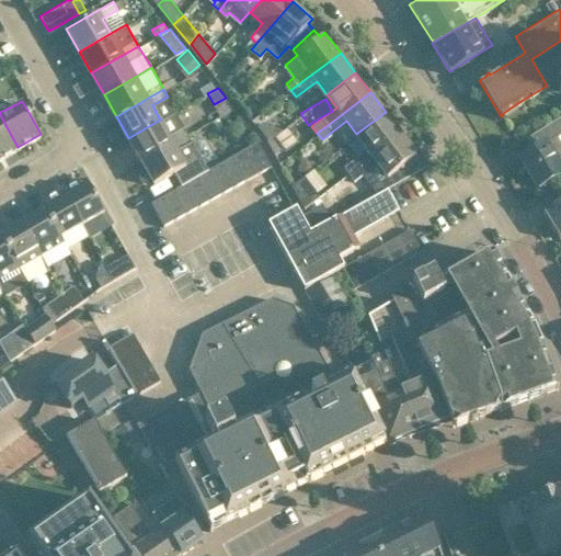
[(128,138),(141,160),(189,133),(184,125),(175,111),(160,120),(128,138)]
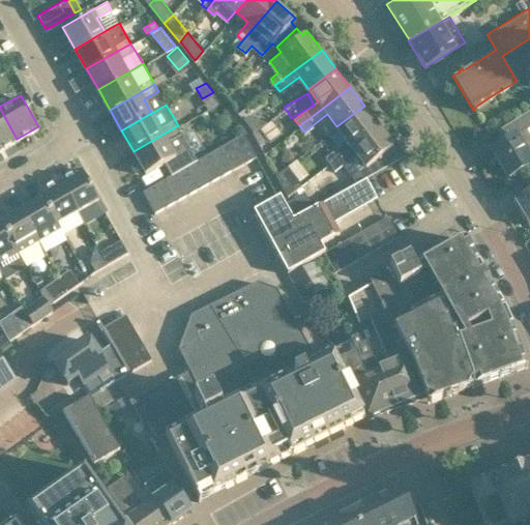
[(325,155),(329,162),(337,155),(379,125),(364,106),(336,126),(347,139),(325,155)]
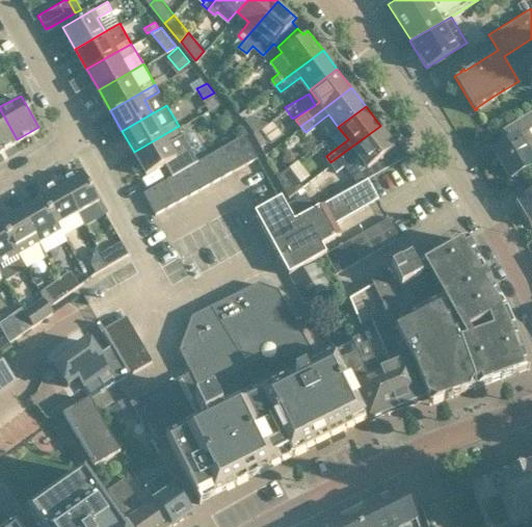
[(0,109),(0,149),(17,139),(0,109)]
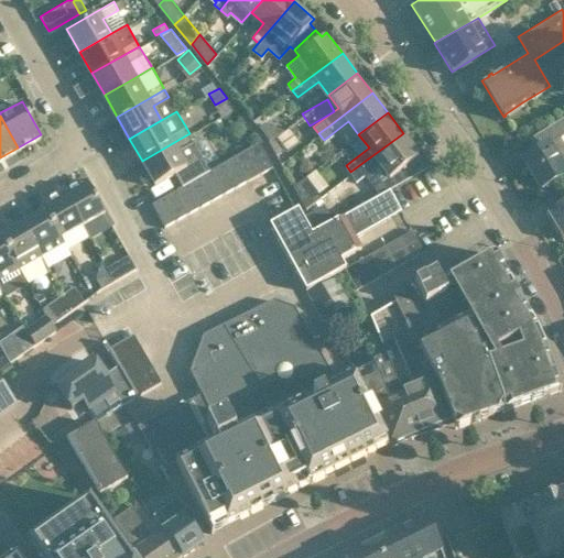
[(188,182),(201,175),(210,170),(194,140),(190,133),(142,161),(154,183),(175,171),(183,185),(188,182)]
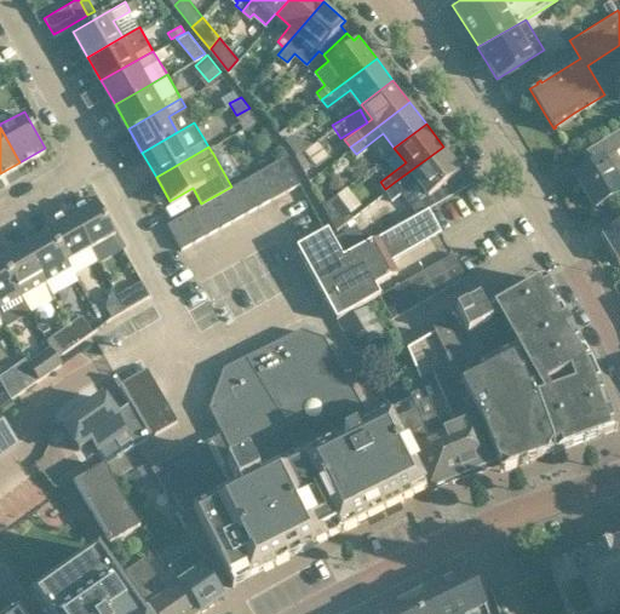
[(460,168),(443,147),(395,182),(385,189),(391,196),(417,178),(428,193),(460,168)]
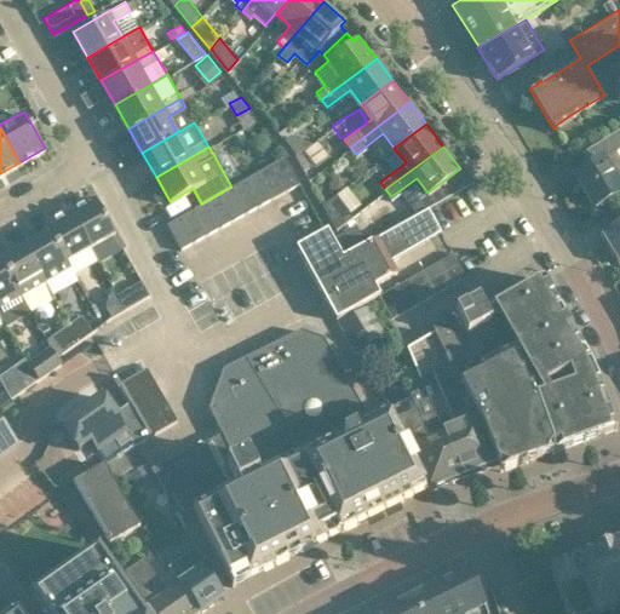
[(619,155),(614,147),(596,159),(574,171),(595,205),(615,193),(619,189),(619,155)]
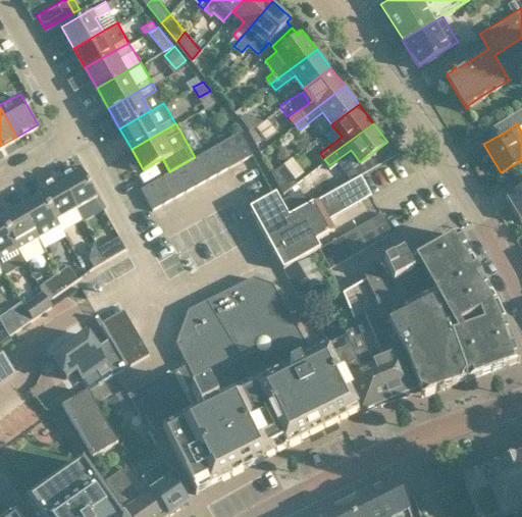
[(252,152),(246,140),(241,132),(218,144),(230,164),(252,152)]
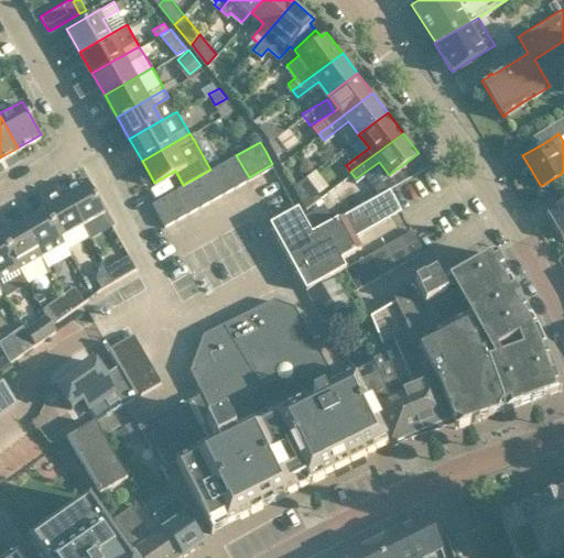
[(249,177),(236,155),(224,162),(237,184),(249,177)]
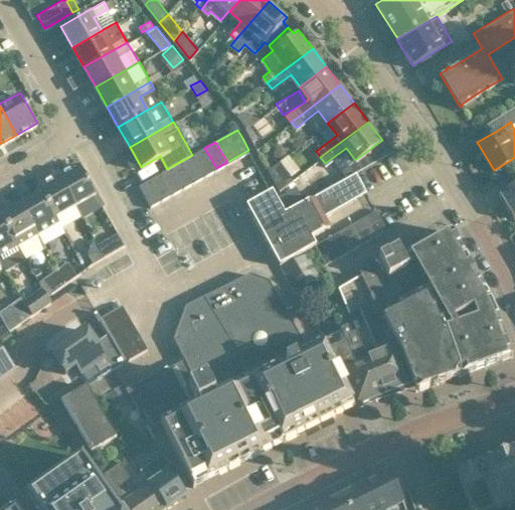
[(216,168),(204,148),(194,154),(205,175),(216,168)]
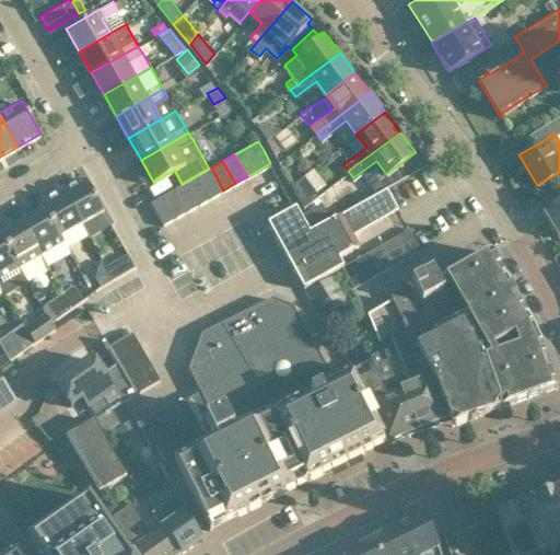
[(211,197),(223,191),(211,168),(209,169),(199,174),(211,197)]
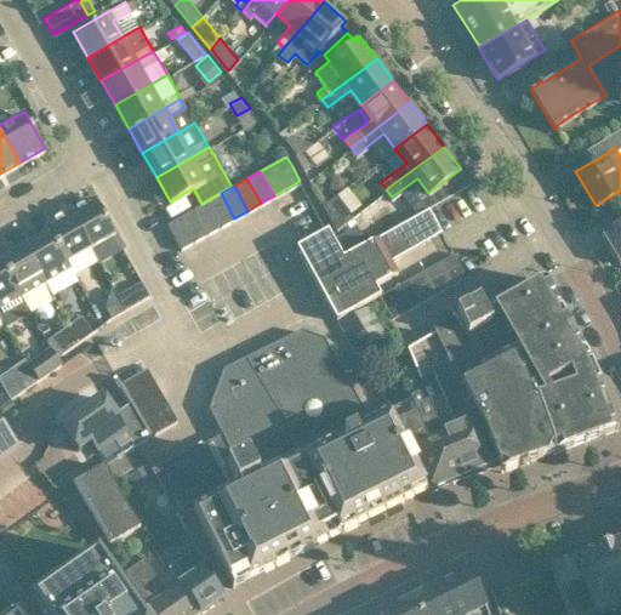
[(349,209),(337,192),(323,204),(337,228),(354,215),(349,209)]
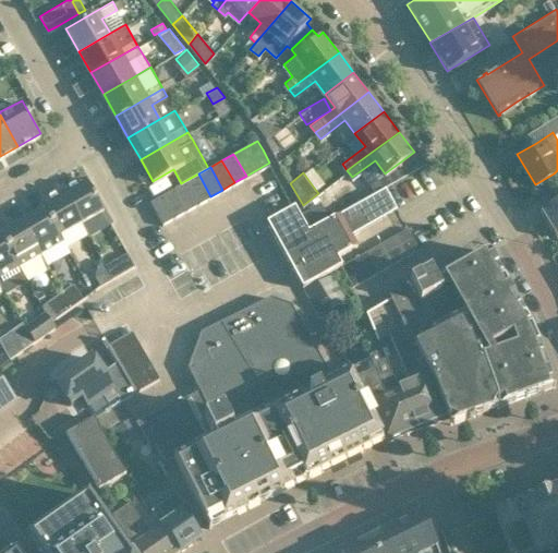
[(186,180),(198,203),(210,196),(198,173),(186,180)]
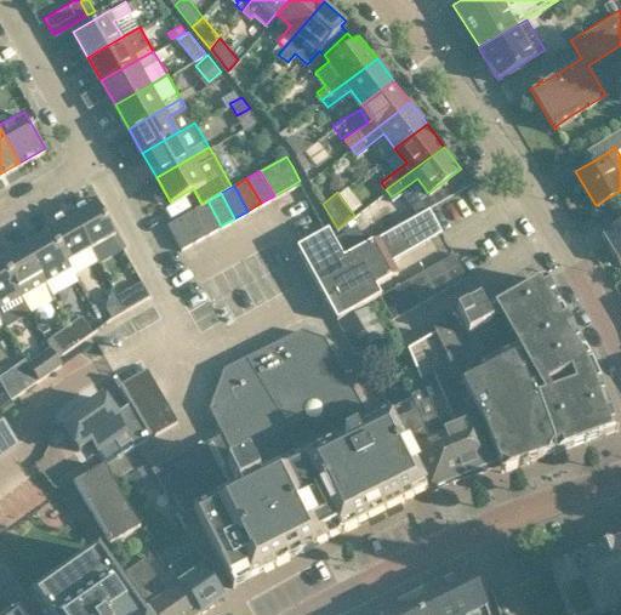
[(93,195),(69,210),(90,246),(115,232),(93,195)]
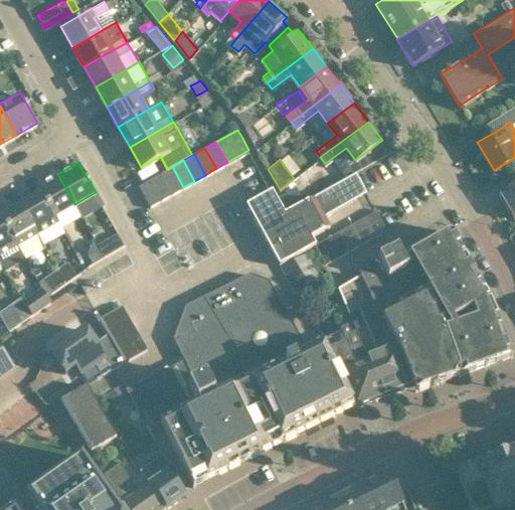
[(172,166),(167,169),(161,172),(173,193),(183,187),(172,166)]
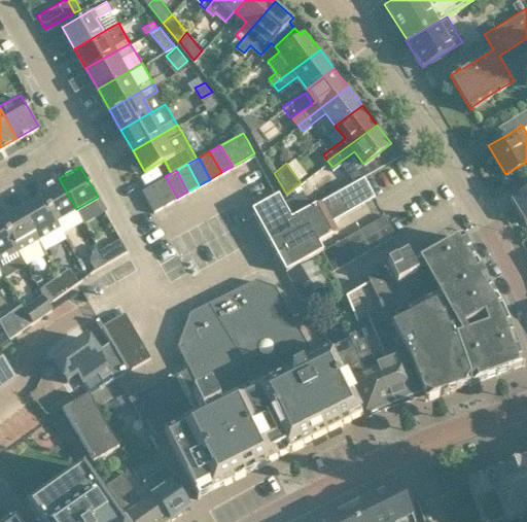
[(291,216),(288,211),(282,199),(278,193),(252,208),(286,269),(312,254),(321,249),(323,248),(318,240),(338,229),(331,219),(356,205),(375,195),(364,175),(346,185),(291,216)]
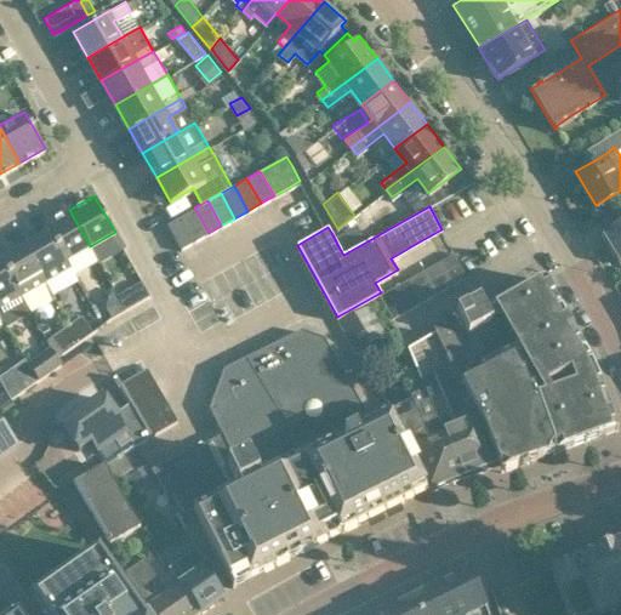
[(195,240),(209,233),(194,208),(181,215),(195,240)]
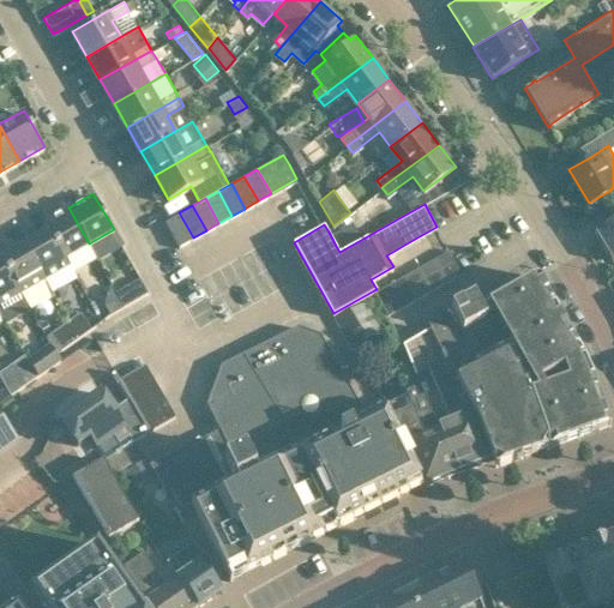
[(66,257),(89,244),(68,208),(43,222),(47,228),(48,227),(65,257),(66,257)]
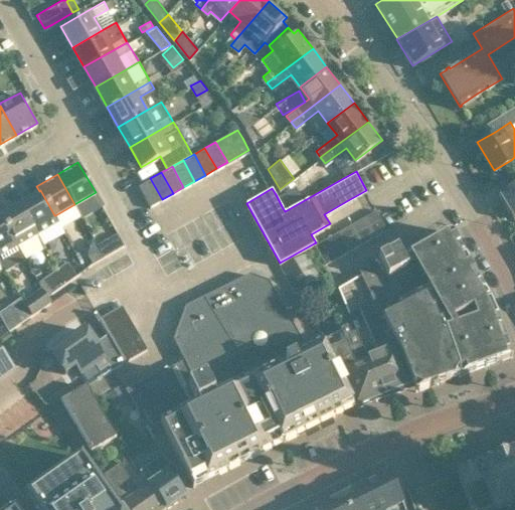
[(150,178),(139,184),(151,205),(162,199),(150,178)]
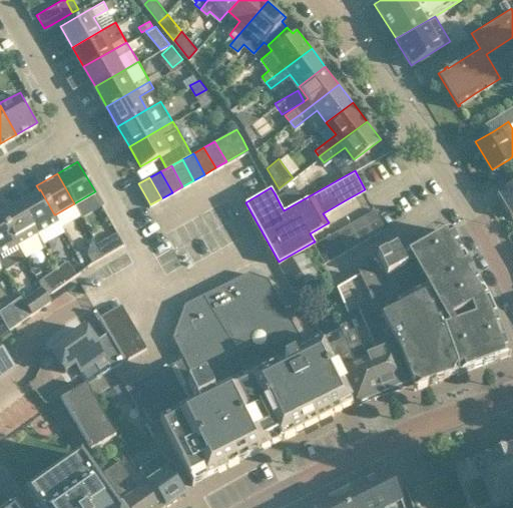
[(512,181),(497,192),(512,216),(512,214),(512,181)]
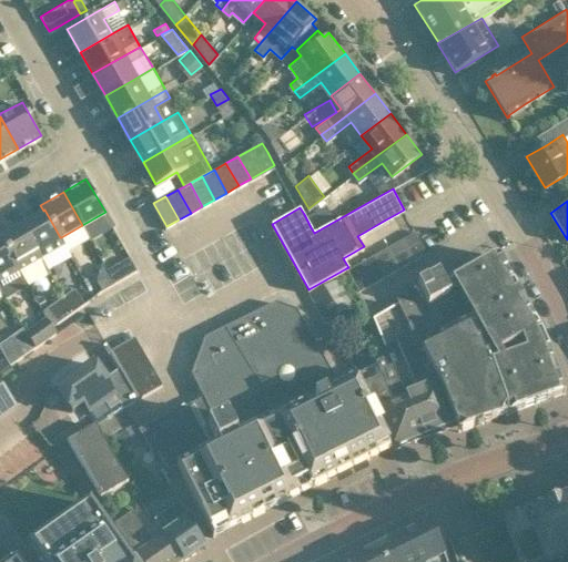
[(321,205),(304,214),(314,232),(331,223),(321,205)]
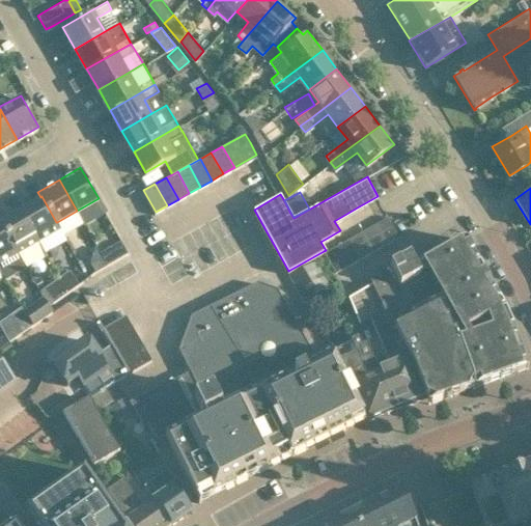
[(38,240),(39,240),(60,227),(57,222),(56,222),(42,196),(40,197),(21,209),(38,240)]
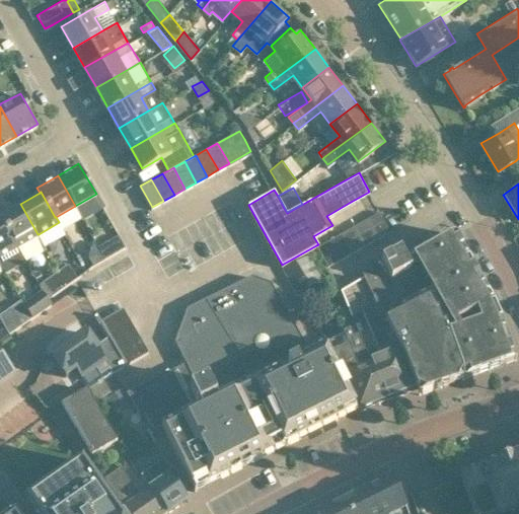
[(0,215),(18,245),(25,259),(46,246),(39,234),(38,234),(20,204),(0,215)]
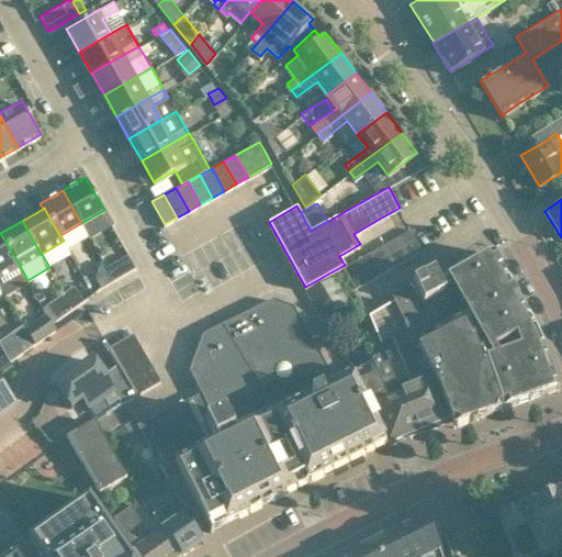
[(423,248),(418,241),(412,226),(397,234),(409,256),(423,248)]
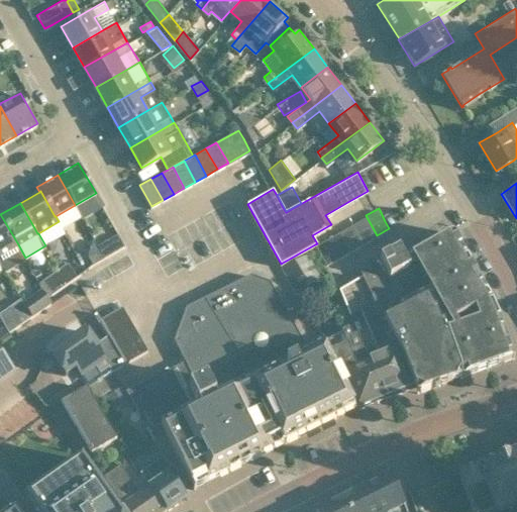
[(0,214),(0,261),(5,270),(25,258),(18,244),(0,214)]
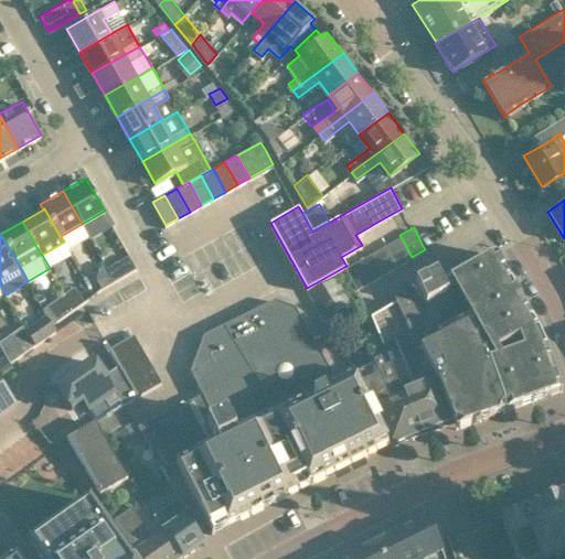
[(386,244),(398,265),(412,257),(400,235),(386,244)]
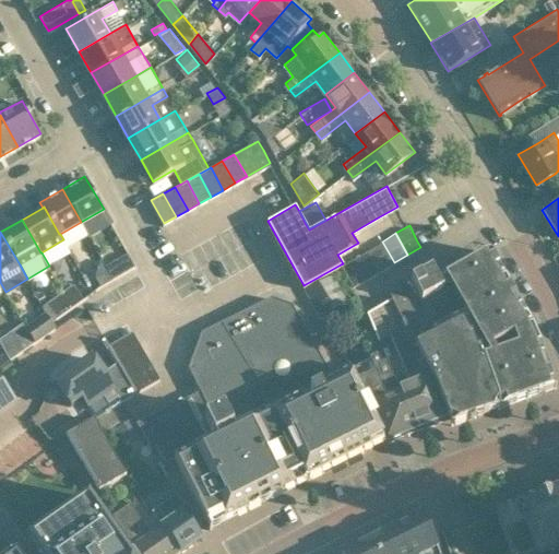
[(368,249),(380,270),(394,262),(382,242),(368,249)]
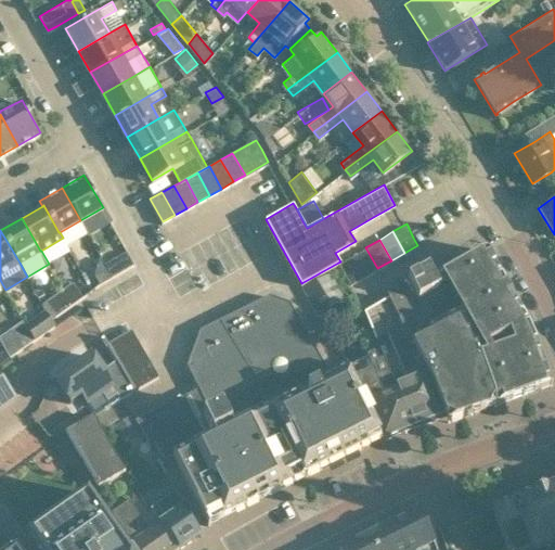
[(352,255),(364,276),(375,269),(377,268),(365,247),(352,255)]
